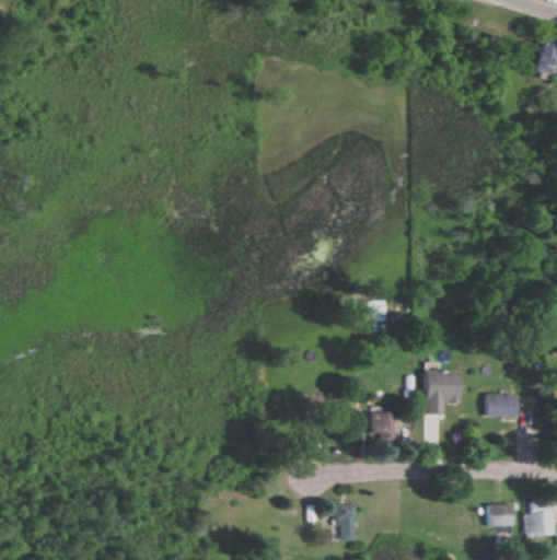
[(556,37),(540,36),(536,71),(555,73),(556,57),(556,37)]
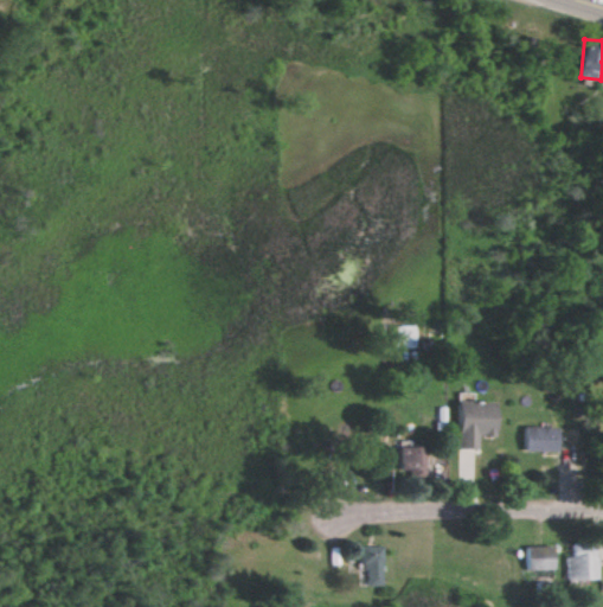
[(398,326),(398,347),(418,347),(418,325),(398,326)]
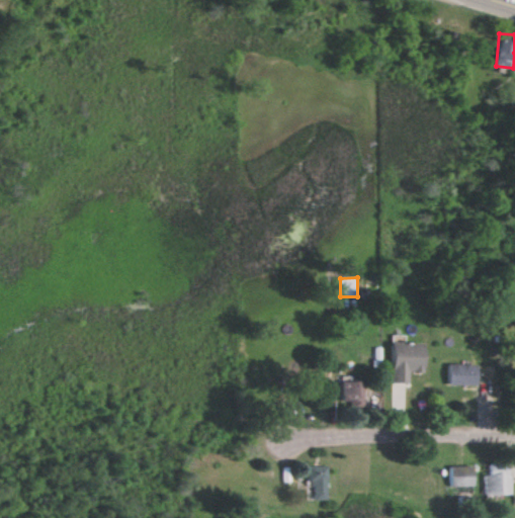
[(410,382),(410,372),(425,372),(425,343),(393,343),(392,382),(410,382)]
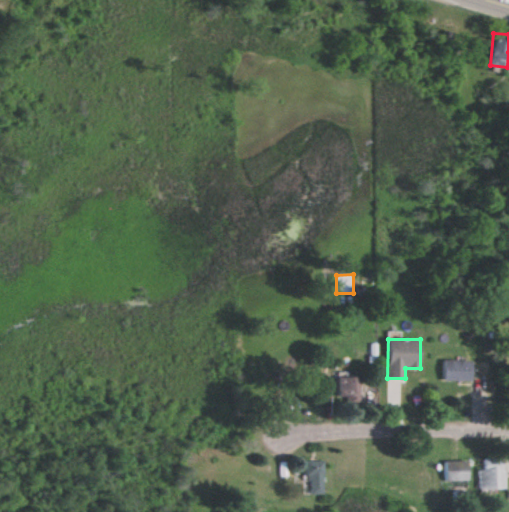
[(472,381),(473,360),(445,360),(444,380),(472,381)]
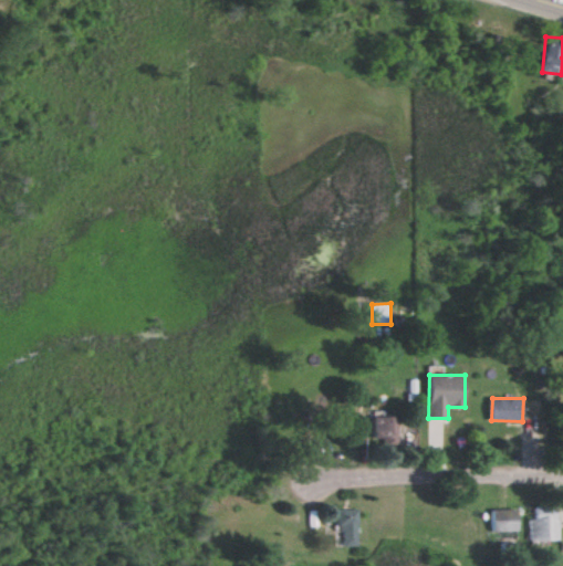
[(386,411),(376,410),(375,431),(385,431),(385,444),(398,446),(399,417),(386,416),(386,411)]
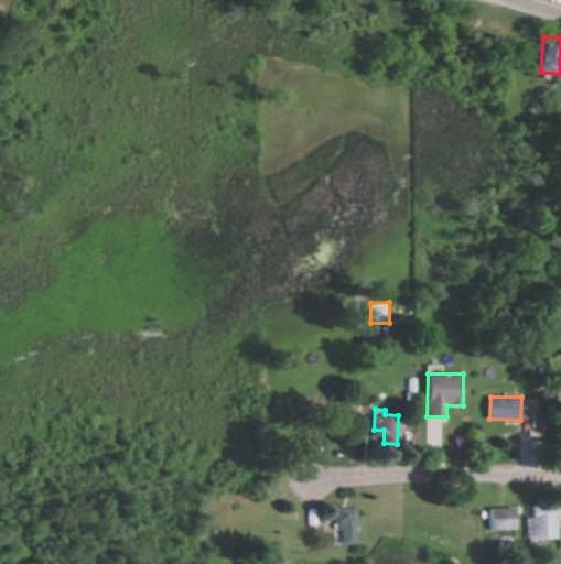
[(558,538),(557,505),(533,505),(533,517),(528,518),(529,539),(558,538)]
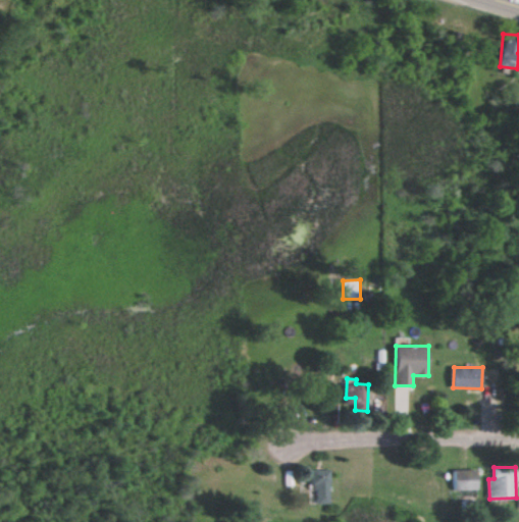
[(330,469),(314,469),(314,504),(330,504),(330,469)]
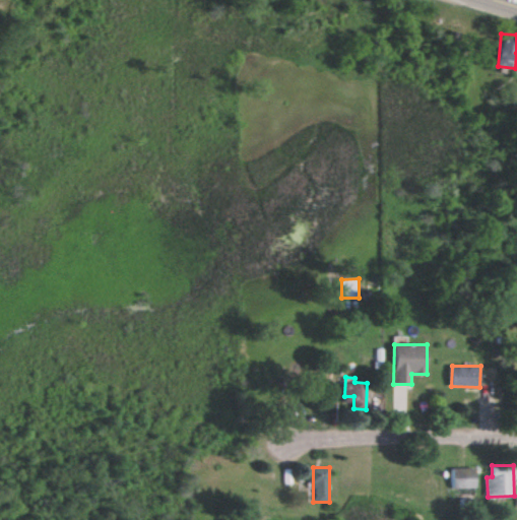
[(453,488),(476,488),(476,467),(452,468),(453,488)]
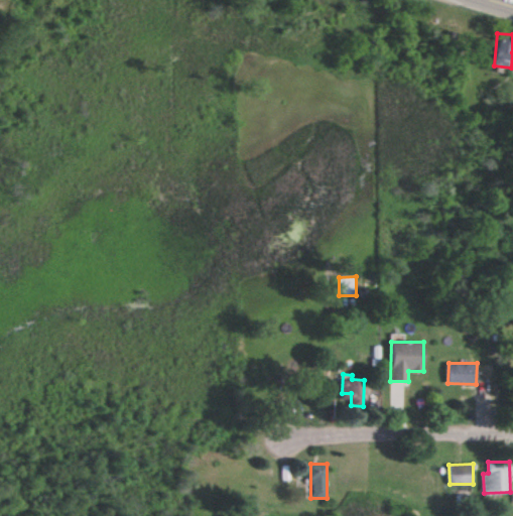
All buildings are outlined.
